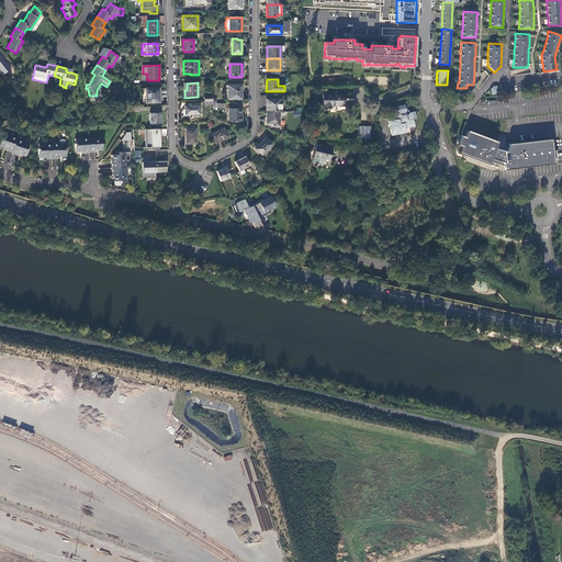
[(240,100),(240,86),(227,85),(227,99),(240,100)]
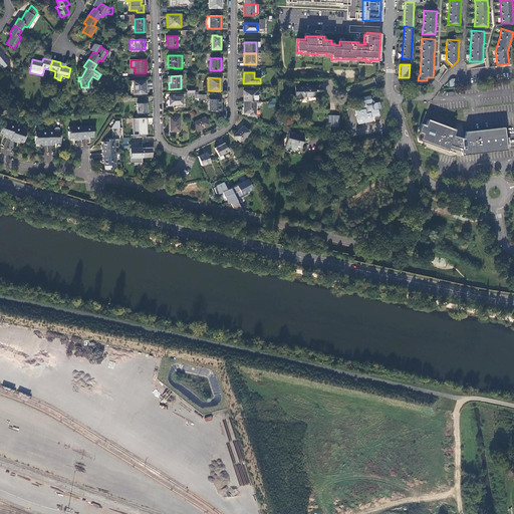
[(146,80),(131,81),(131,94),(146,93),(146,80)]
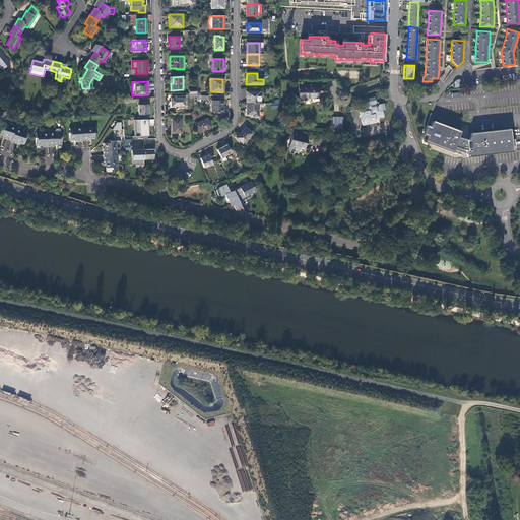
[(318,86),(299,87),(299,100),(307,100),(307,98),(318,98),(318,86)]
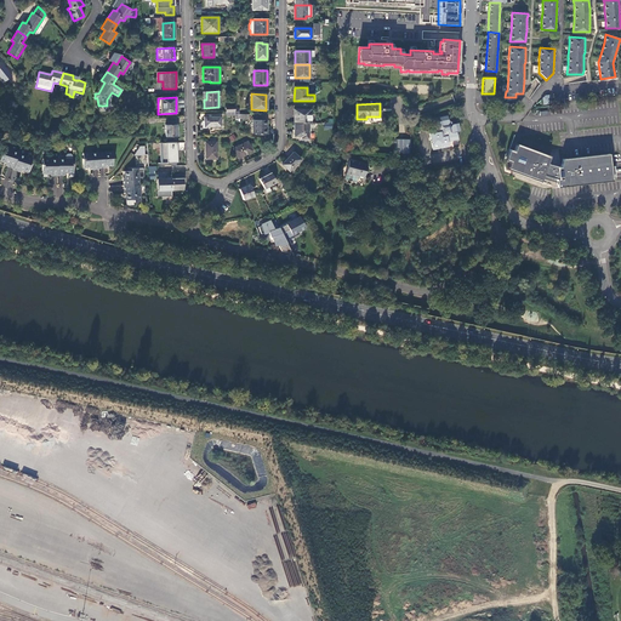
[(294,110),(294,124),(308,124),(311,124),(311,110),(294,110)]
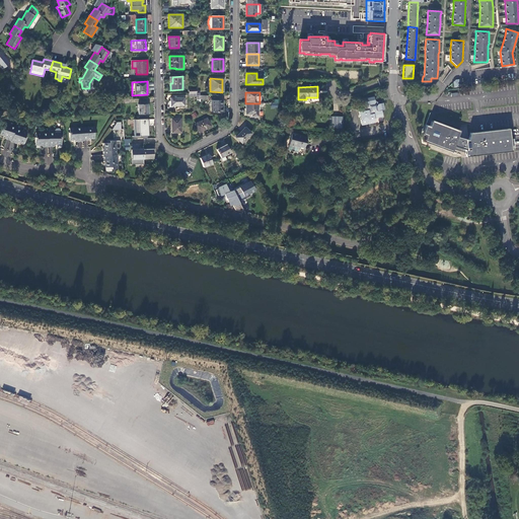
[(362,125),(375,123),(374,119),(382,117),(381,110),(384,109),(383,103),(377,103),(375,102),(374,96),(367,98),(368,101),(362,102),(363,110),(359,112),(362,125)]
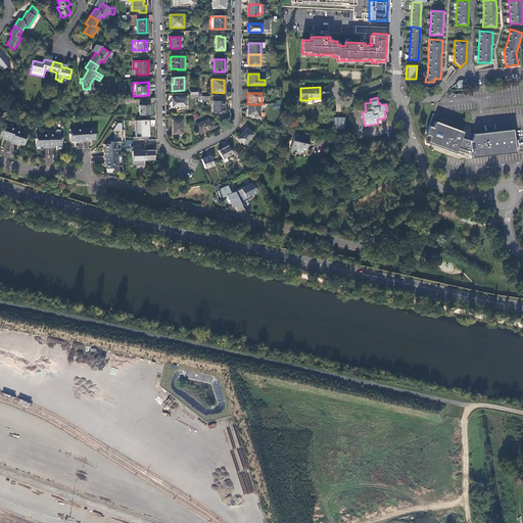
[(186,98),(172,98),(172,107),(186,106),(186,98)]
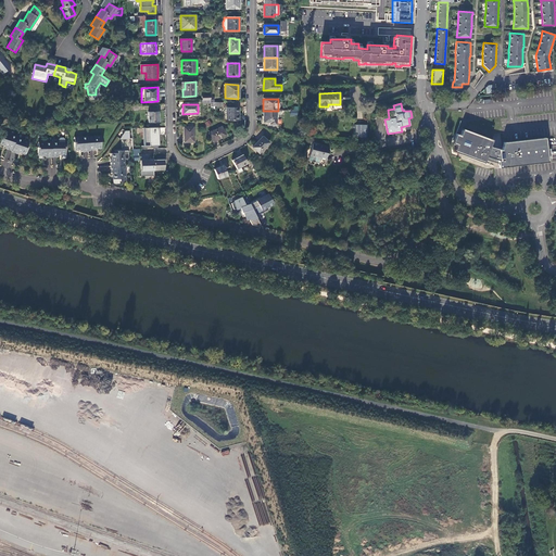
[(238,121),(238,108),(227,108),(227,114),(226,114),(226,118),(228,118),(229,121),(238,121)]
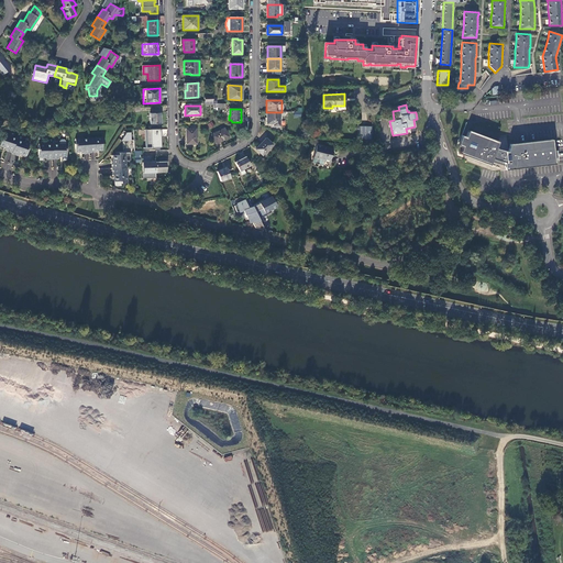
[(279,125),(279,112),(266,112),(266,124),(273,124),(273,125),(279,125)]
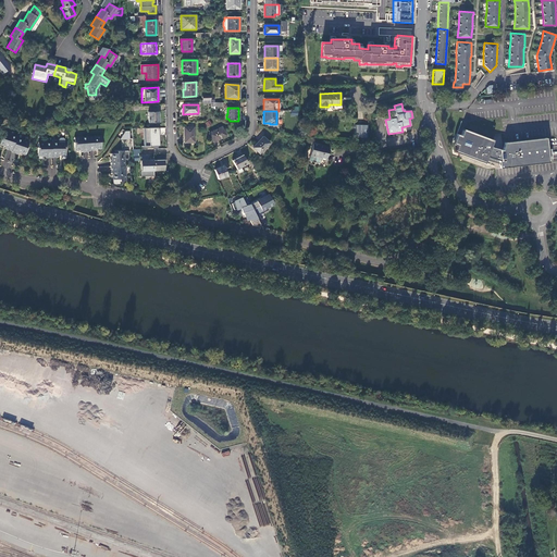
[(158,112),(148,112),(149,123),(159,122),(158,112)]
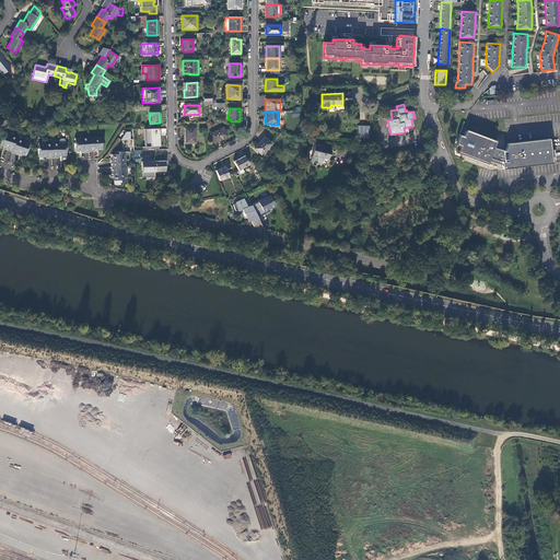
[(357,138),(370,139),(370,126),(358,126),(357,138)]
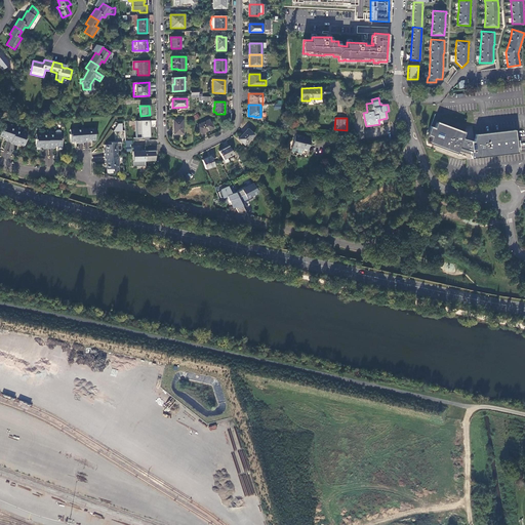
[(183,134),(183,119),(173,120),(173,134),(183,134)]
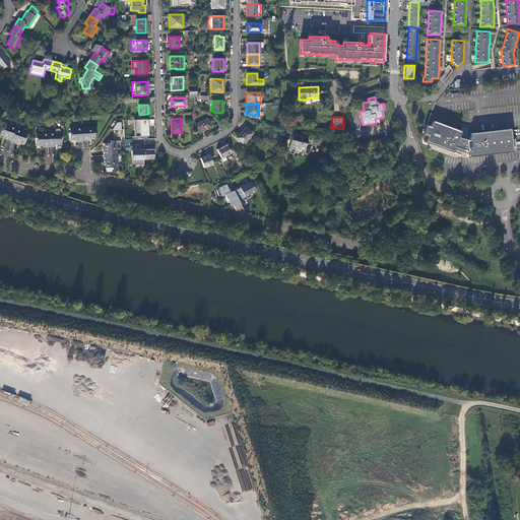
[(207,119),(195,125),(199,132),(211,126),(207,119)]
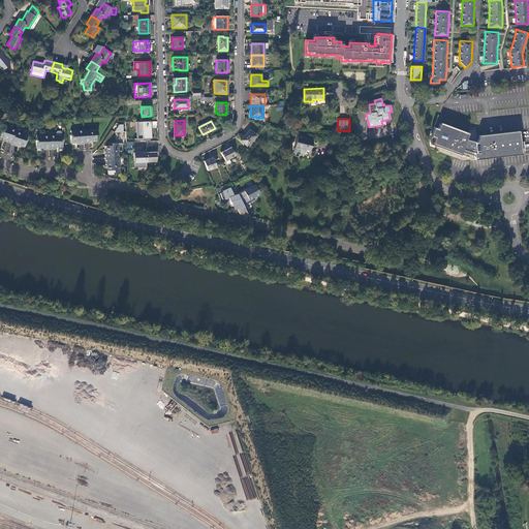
[(136,122),(136,138),(151,138),(150,122),(136,122)]
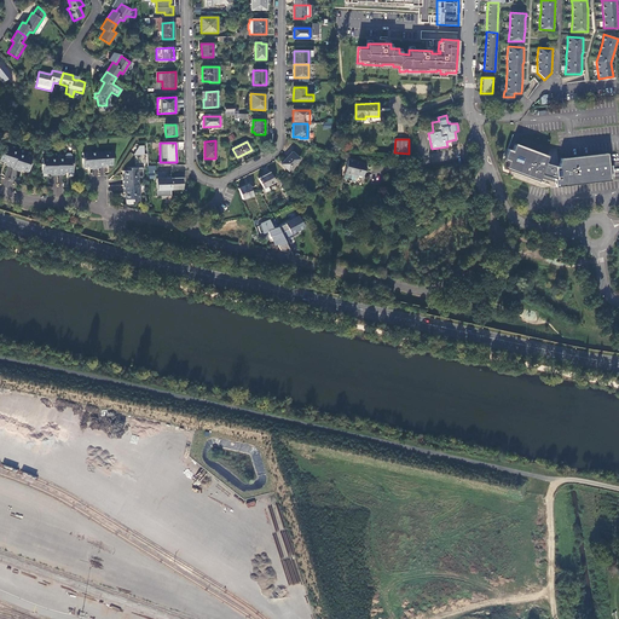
[(539,178),(545,162),(548,156),(515,144),(513,151),(510,150),(508,149),(504,160),(508,162),(505,169),(512,172),(538,181),(539,178)]
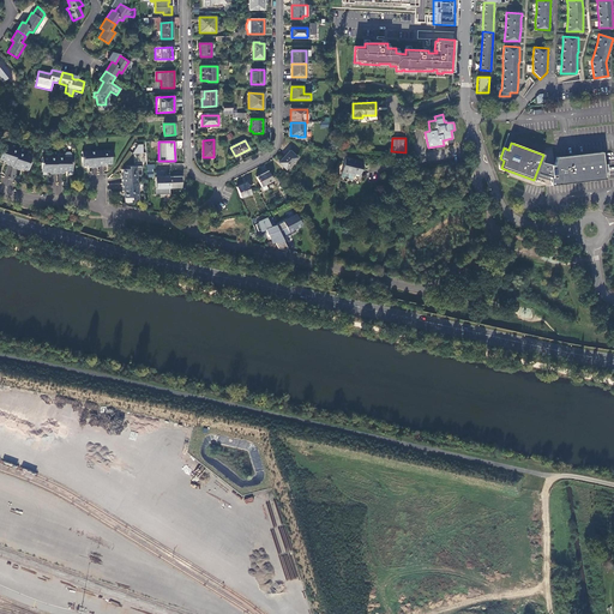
[(8,164),(13,166),(18,151),(19,150),(5,146),(4,150),(2,150),(0,158),(0,161),(4,163),(5,162),(8,163),(8,164)]
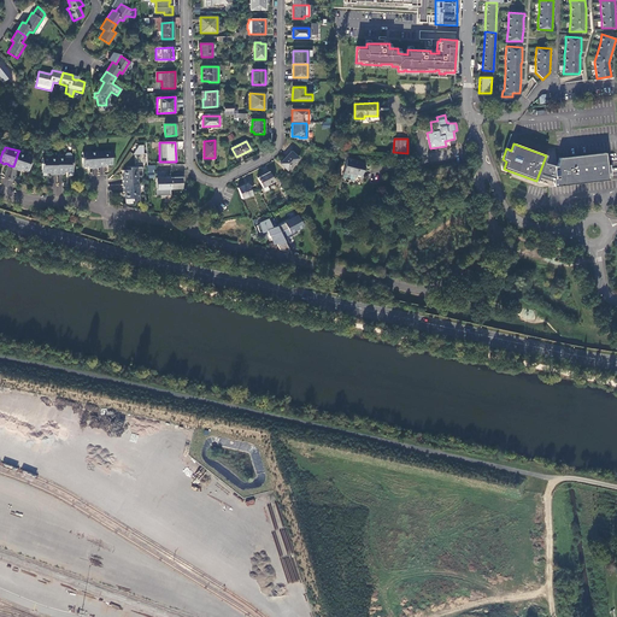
[(92,169),(99,169),(99,168),(98,151),(83,152),(83,158),(82,158),(83,166),(89,166),(92,169)]
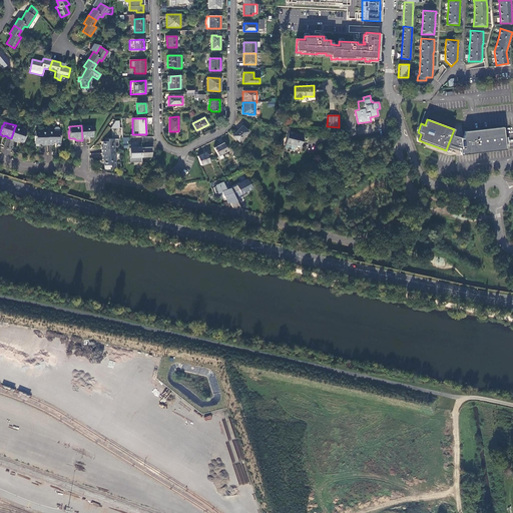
[(94,125),(81,125),(82,139),(87,138),(88,137),(89,137),(93,137),(92,130),(94,130),(94,125)]
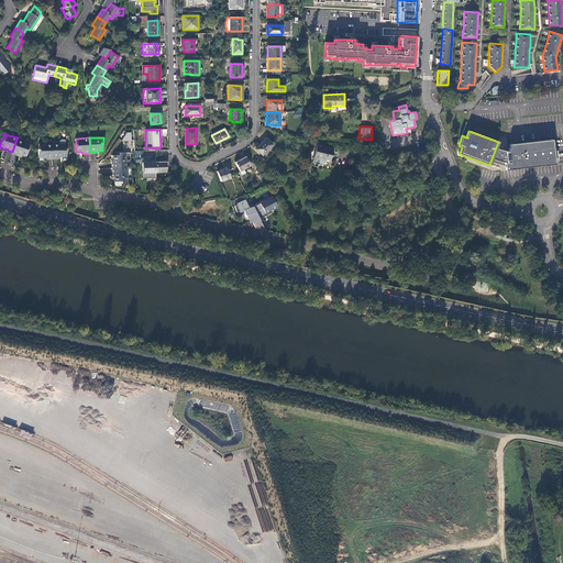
[(266,138),(261,144),(267,150),(273,144),(266,138)]
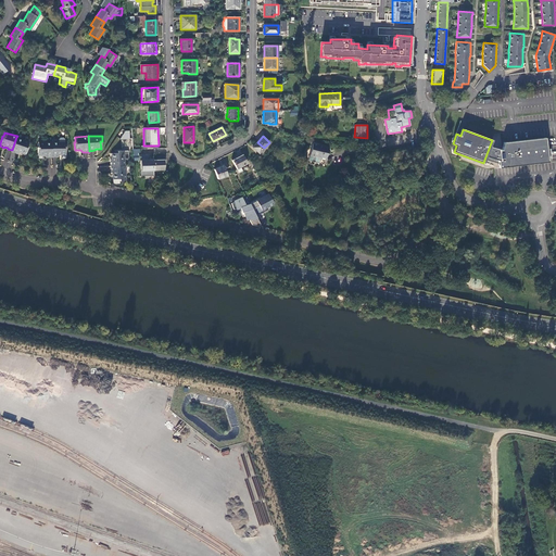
[(23,140),(16,137),(12,150),(12,152),(17,153),(17,152),(22,153),(21,154),(25,155),(28,146),(27,146),(29,141),(26,141),(25,139),(23,140)]
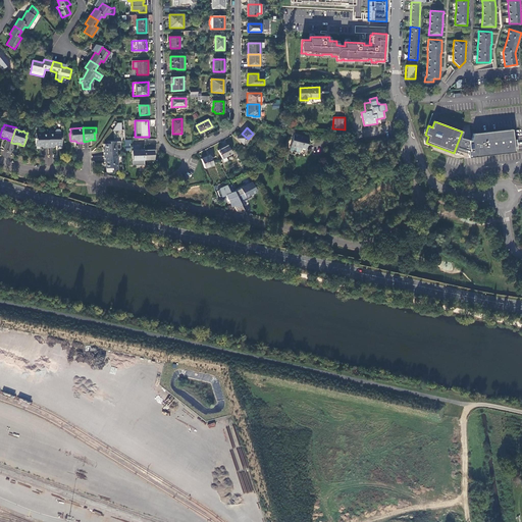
[(472,134),(470,141),(468,154),(468,157),(514,152),(512,129),(472,134)]
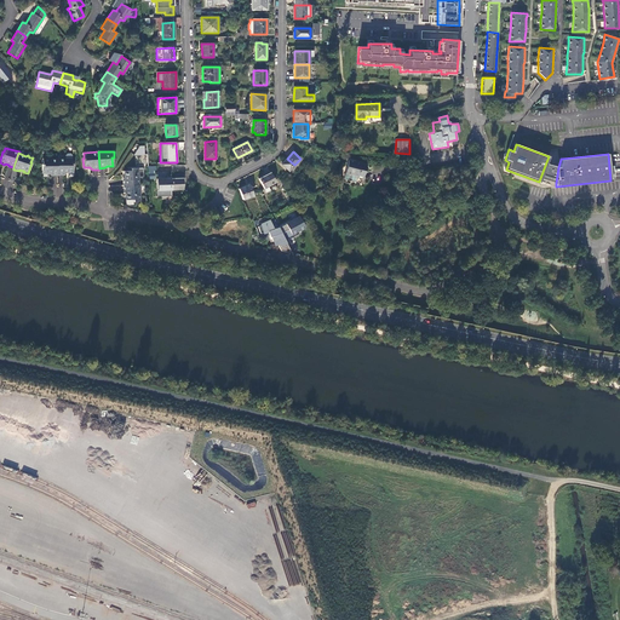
[(65,158),(57,158),(57,174),(64,174),(64,173),(68,173),(69,174),(73,174),(73,164),(72,158),(69,158),(67,156),(65,158)]
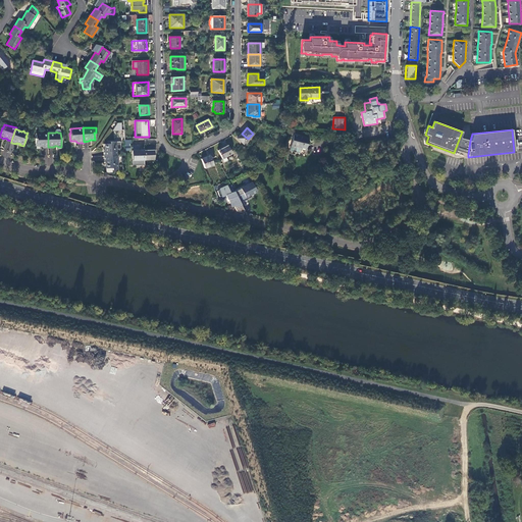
[(43,148),(48,148),(48,147),(48,133),(36,134),(36,138),(35,138),(36,148),(39,148),(39,146),(43,146),(43,148)]
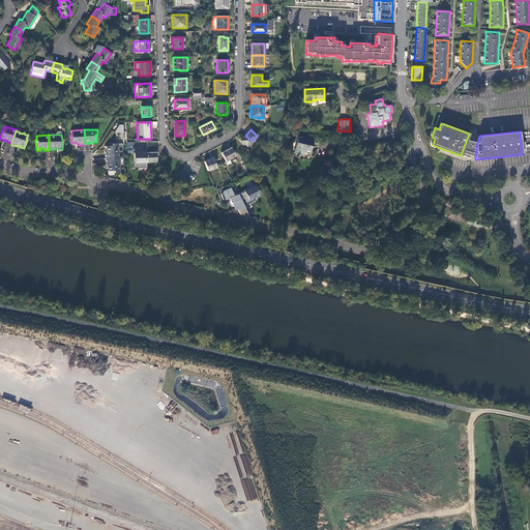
[(246,146),(252,141),(245,136),(240,141),(246,146)]
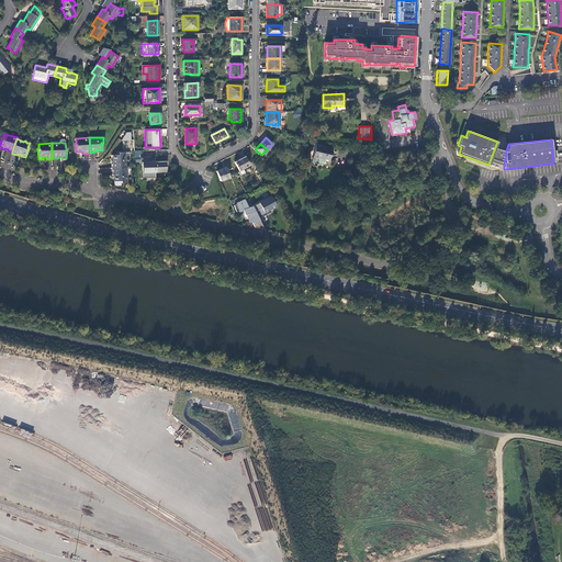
[(333,148),(316,144),(312,161),(322,165),(323,164),(324,160),(329,161),(333,148)]
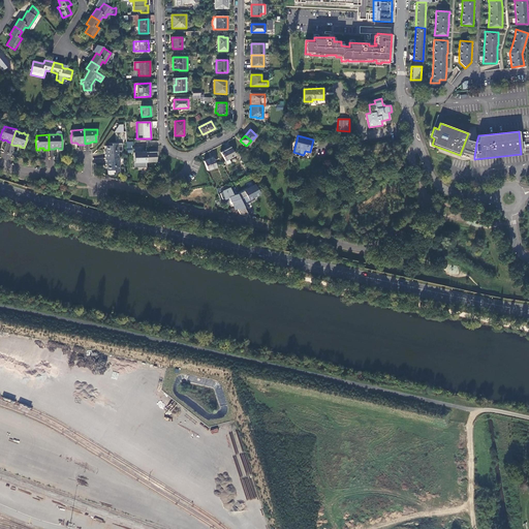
[(474,156),(476,143),(466,138),(461,152),(474,156)]
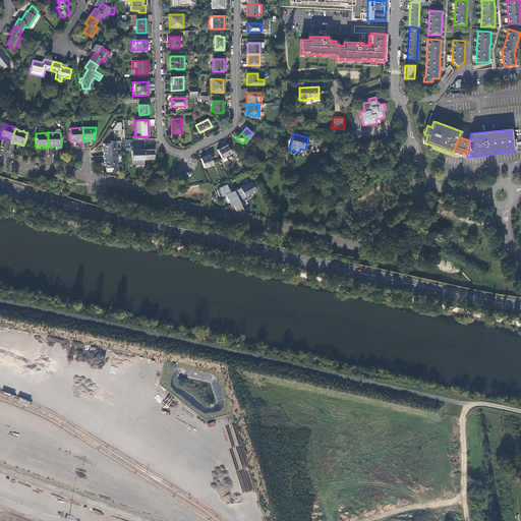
[(120,149),(120,140),(110,141),(110,143),(103,143),(103,148),(104,156),(116,155),(116,149),(120,149)]
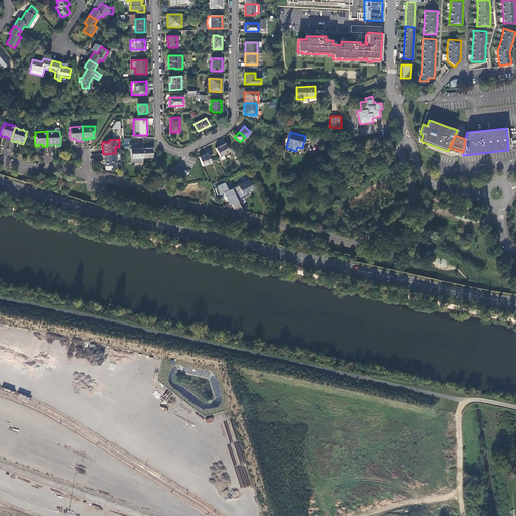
[(225,143),(215,149),(220,157),(223,155),(230,152),(225,143)]
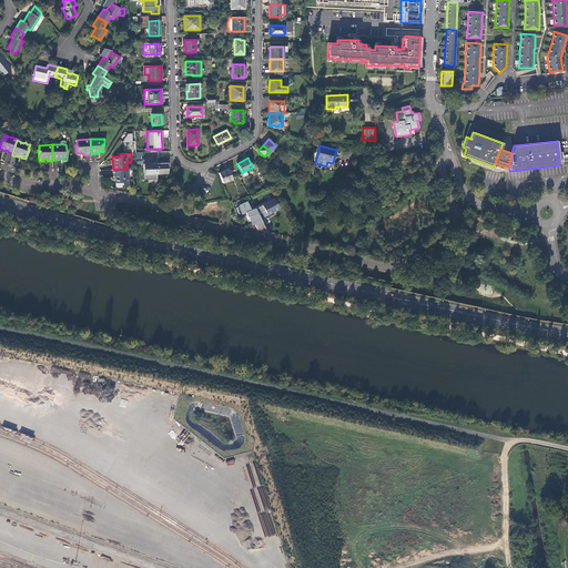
[(156,163),(143,164),(143,181),(156,180),(156,174),(156,163)]
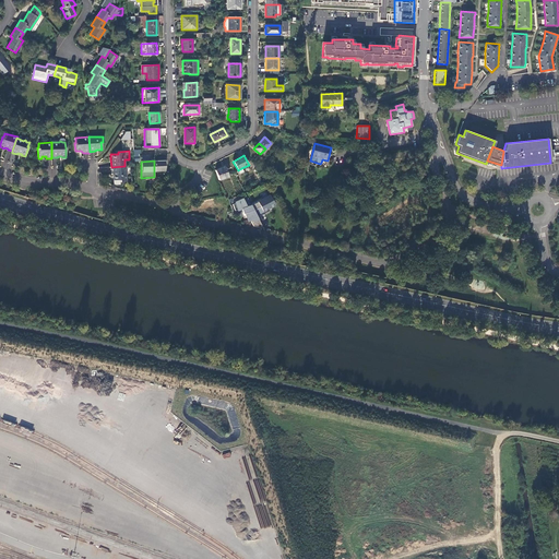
[(165,161),(154,161),(154,171),(165,171),(165,161)]
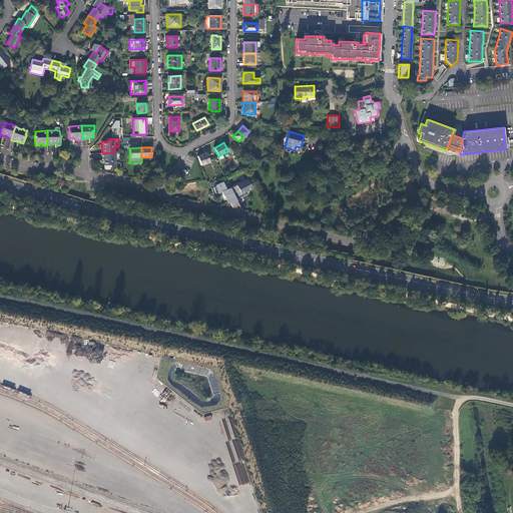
[(110,164),(110,166),(115,166),(115,152),(114,152),(102,153),(102,165),(110,164)]
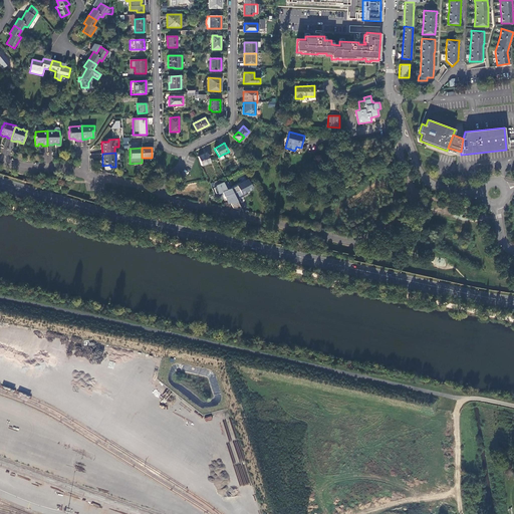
[(207,154),(198,157),(201,166),(210,163),(207,154)]
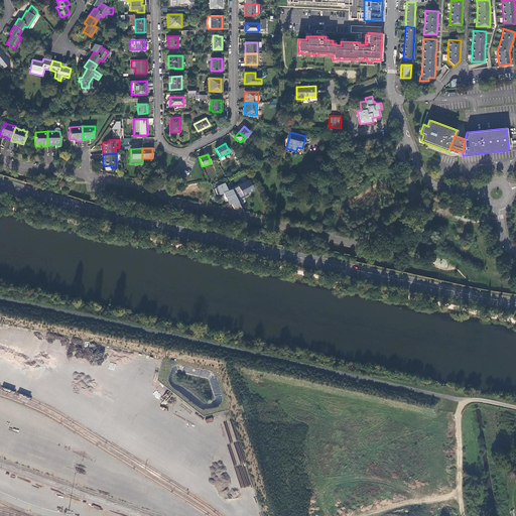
[(249,179),(233,189),(238,200),(249,195),(248,194),(255,189),(249,179)]
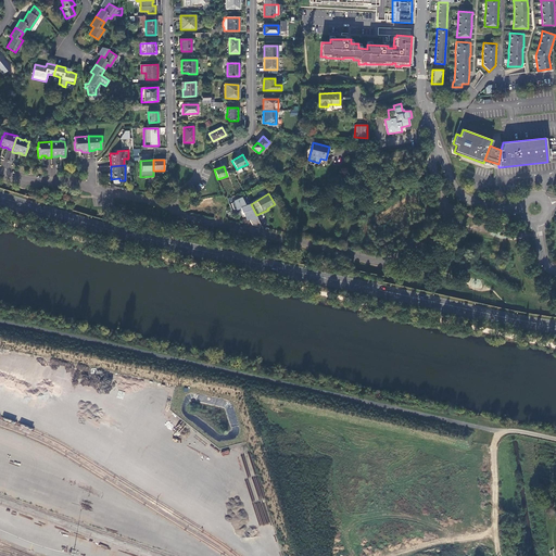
[(241,197),(232,201),(234,202),(231,203),(234,210),(236,209),(236,210),(241,209),(242,213),(243,212),(245,220),(251,219),(252,222),(257,218),(256,215),(251,204),(250,203),(245,205),(241,197)]
